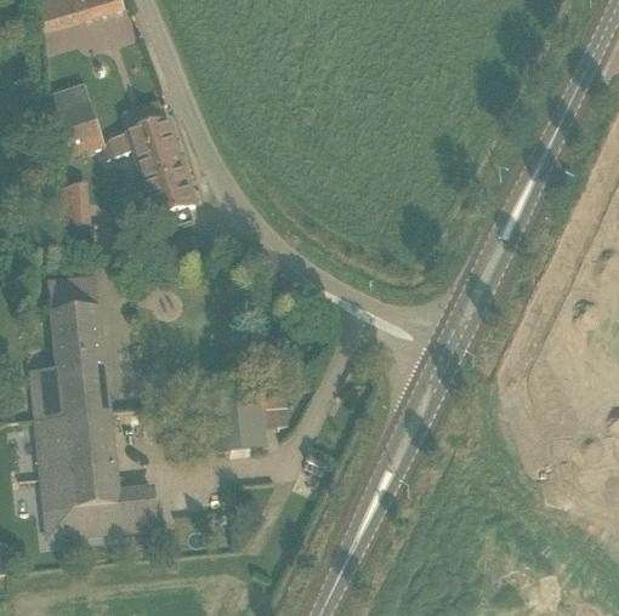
[(77,0),(84,21),(123,10),(119,0),(77,0)]
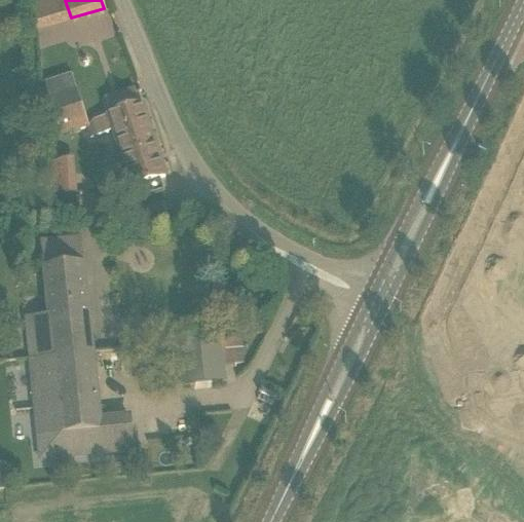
[(74,88),(45,98),(42,99),(53,135),(84,124),(82,118),(83,118),(74,88)]
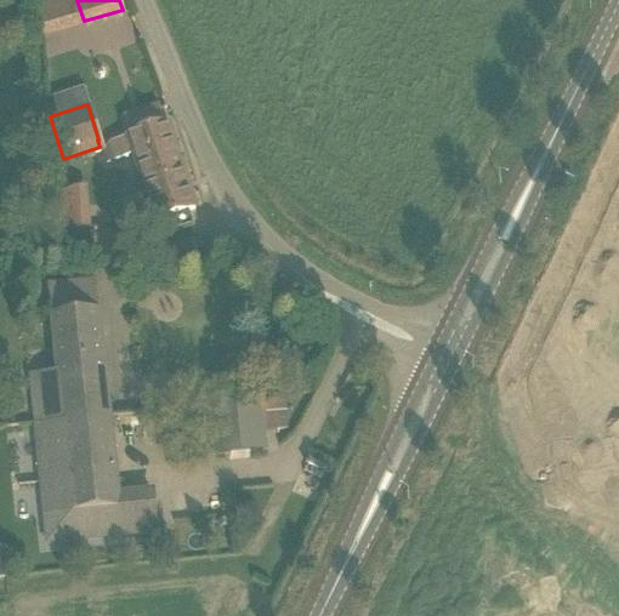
[(165,119),(126,132),(107,138),(100,147),(104,160),(113,157),(132,150),(134,155),(136,165),(176,152),(165,119)]
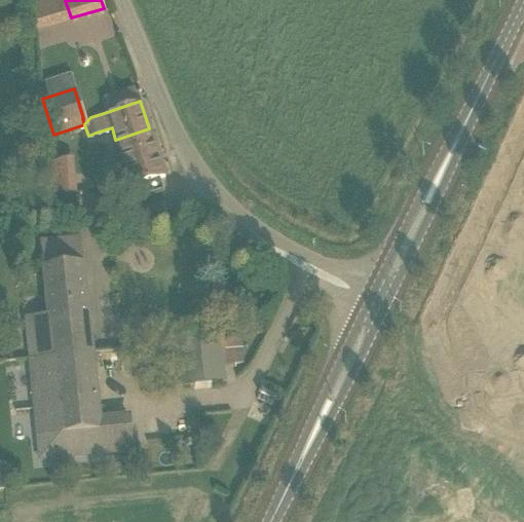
[(115,140),(129,184),(163,174),(149,128),(115,140)]
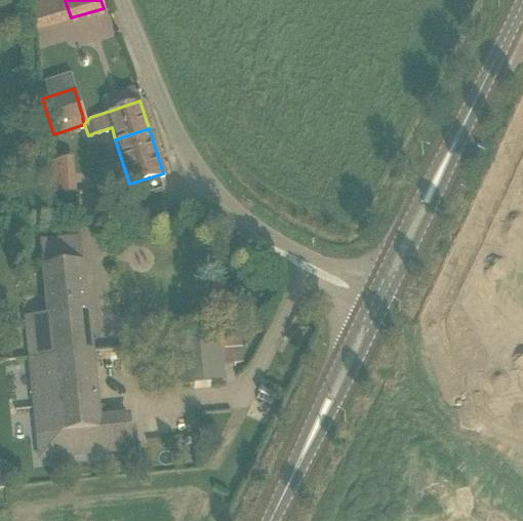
[(74,155),(52,156),(52,190),(74,190),(74,155)]
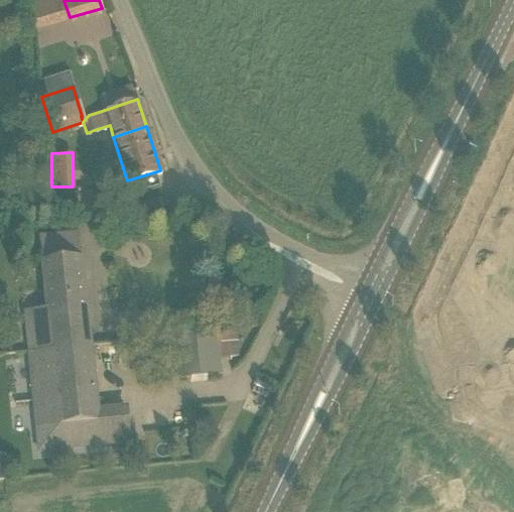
[(24,308),(28,349),(91,342),(81,254),(40,259),(45,306),(24,308)]
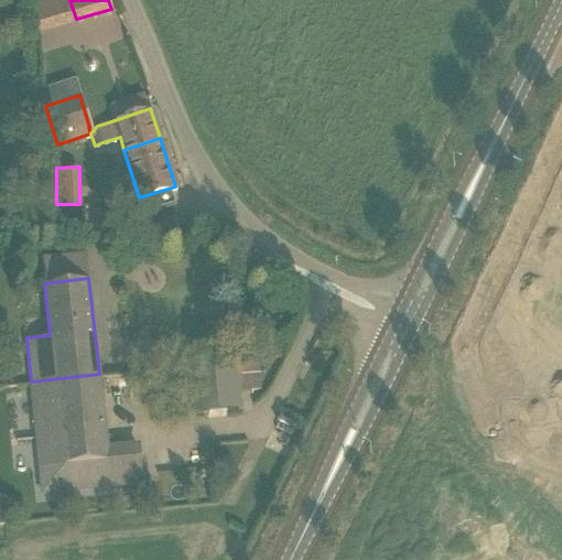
[(201,363),(206,409),(241,405),(239,388),(259,386),(256,356),(201,363)]
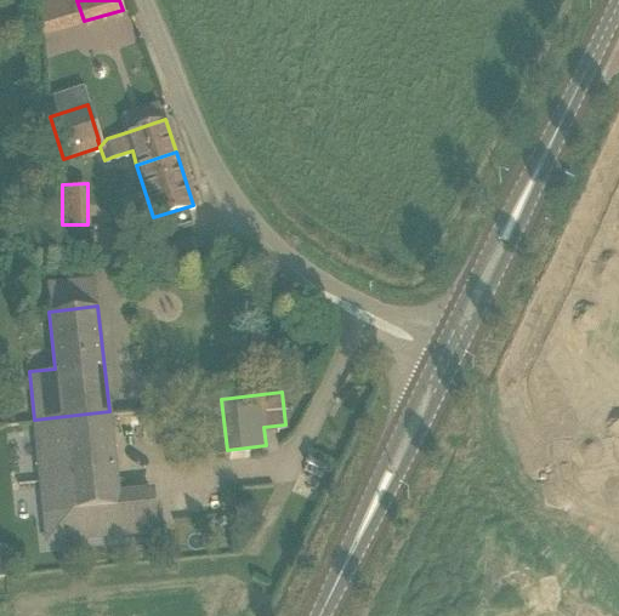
[(120,526),(118,488),(109,411),(34,420),(46,534),(120,526)]
